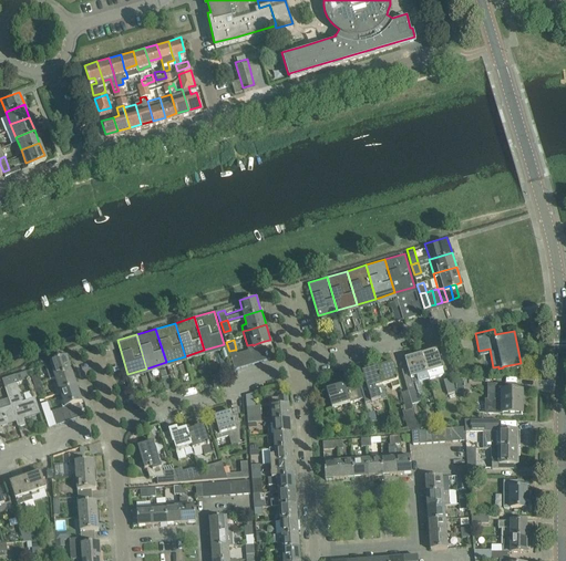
[(265,341),(258,343),(263,356),(268,354),(265,341)]
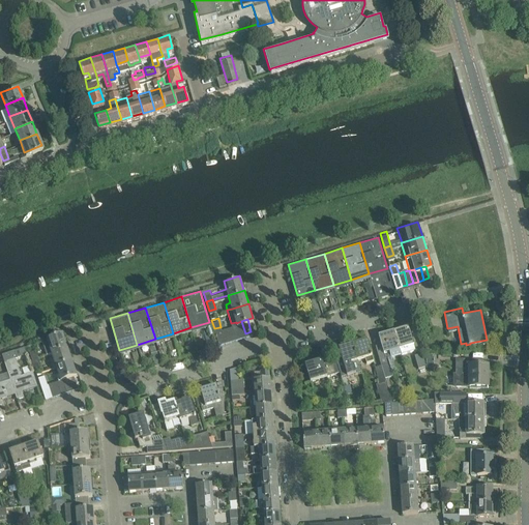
[(241,321),(236,323),(240,336),(245,333),(241,321)]
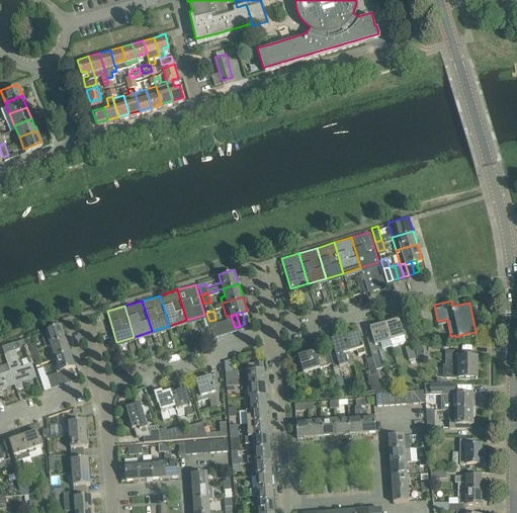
[(231,316),(231,315),(226,317),(229,329),(235,328),(231,316)]
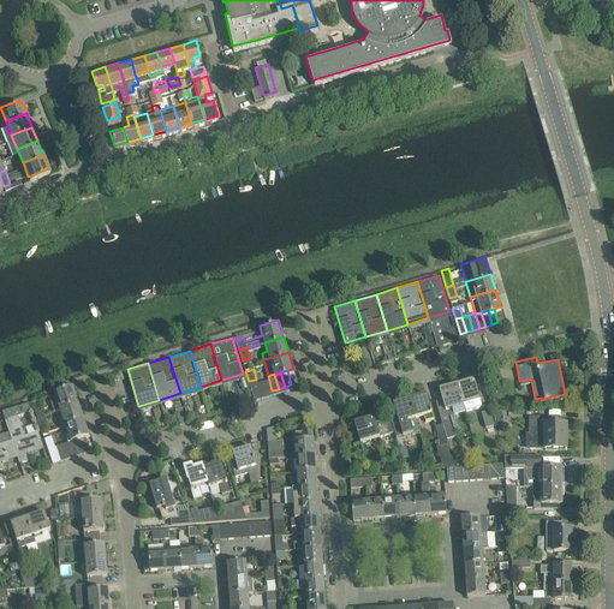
[(455,380),(464,406),(481,401),(472,375),(455,380)]
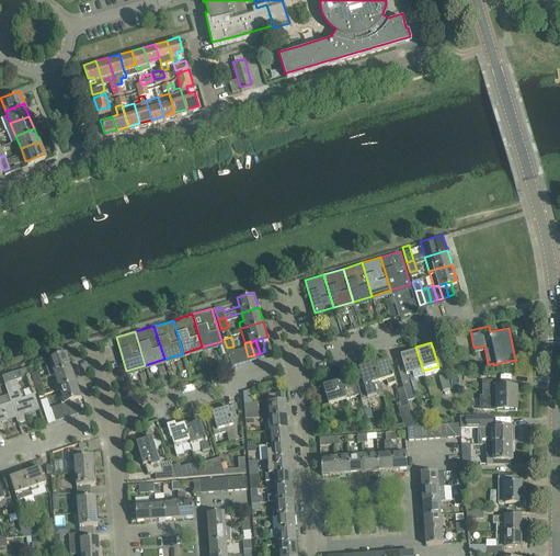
[(244,343),(238,344),(242,359),(248,356),(244,343)]
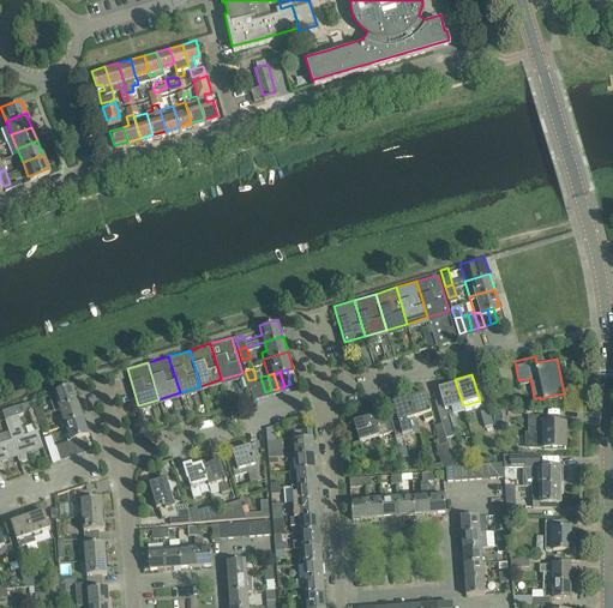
[(260,377),(256,379),(254,379),(259,393),(265,392),(260,377)]
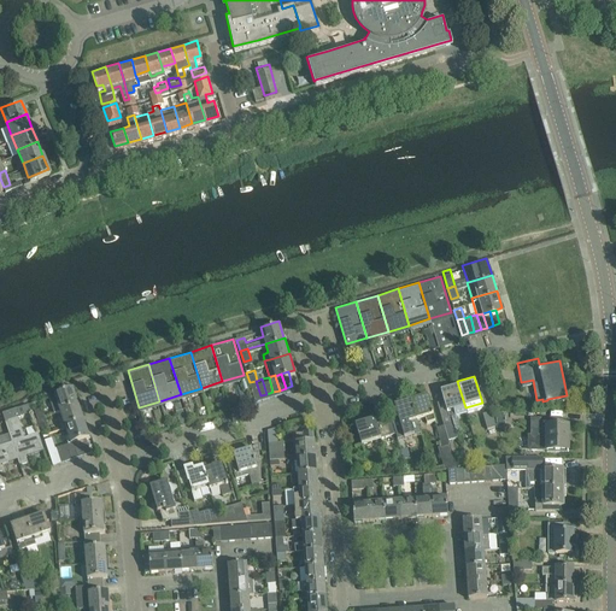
[(260,395),(256,381),(250,382),(254,398),(260,395)]
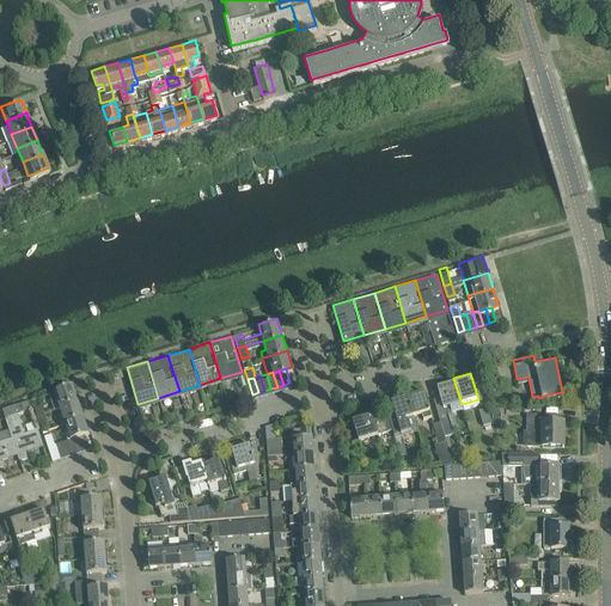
[(451,408),(462,405),(462,404),(453,378),(437,383),(443,405),(435,408),(439,417),(444,433),(452,429),(451,423),(452,423),(454,421),(454,420),(451,408)]
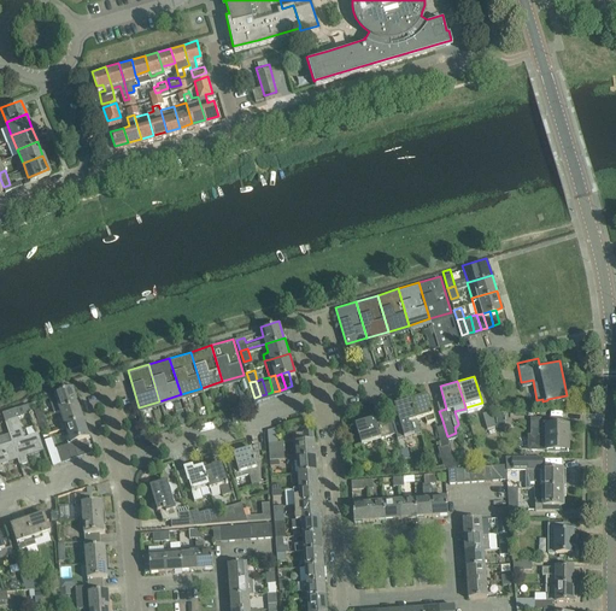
[(48,392),(47,392),(53,409),(59,406),(77,400),(72,385),(48,392)]
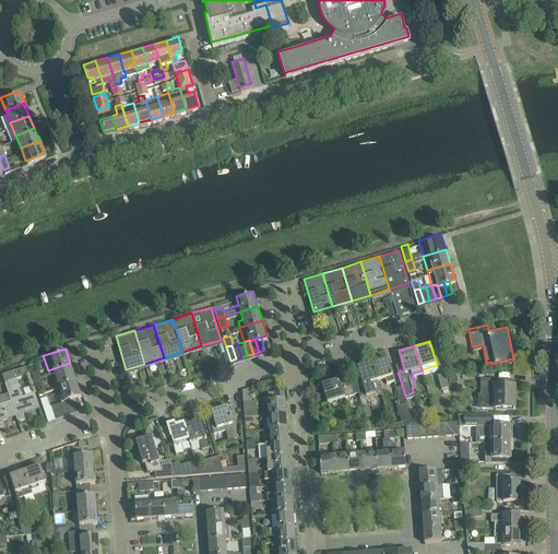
[(371,358),(377,376),(383,374),(386,379),(393,377),(386,354),(371,358)]
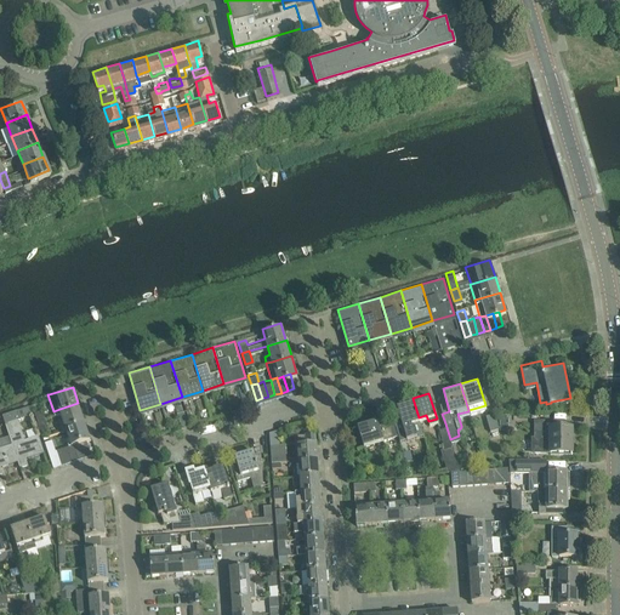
[(410,420),(419,417),(413,398),(396,403),(403,430),(411,426),(410,420)]
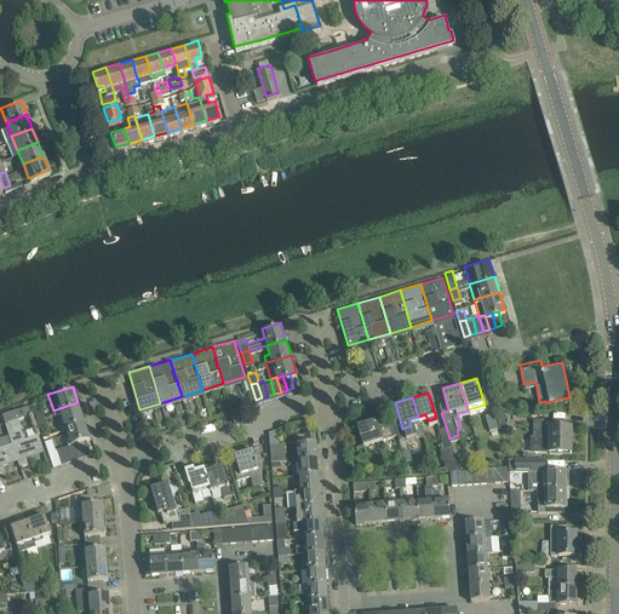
[(78,402),(59,408),(62,418),(64,425),(84,419),(78,402)]
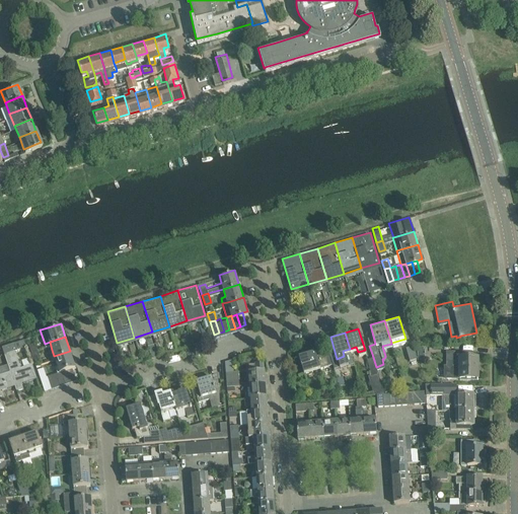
[(13,340),(1,344),(3,351),(6,361),(9,368),(14,382),(13,382),(15,388),(22,385),(20,380),(35,375),(30,361),(29,361),(22,363),(19,364),(14,347),(15,347),(13,340)]
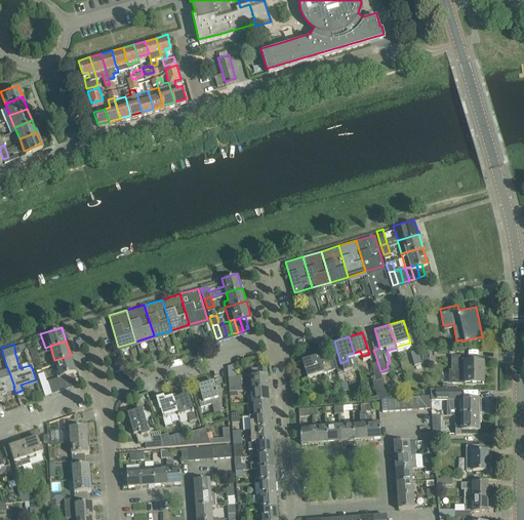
[(29,346),(31,354),(38,352),(35,344),(29,346)]
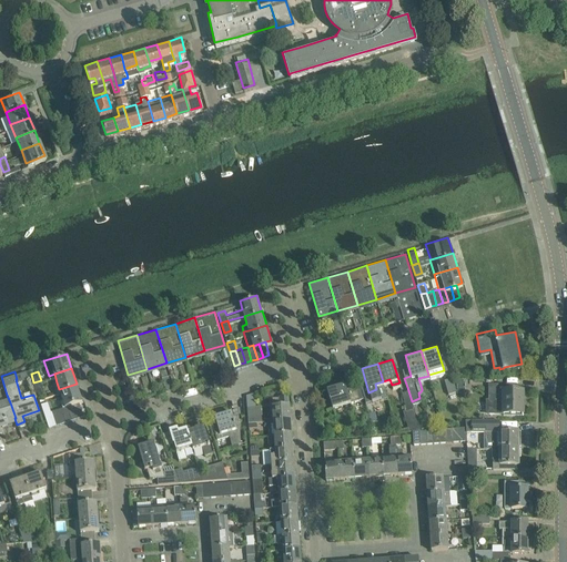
[(447,390),(456,388),(452,374),(443,377),(447,390)]
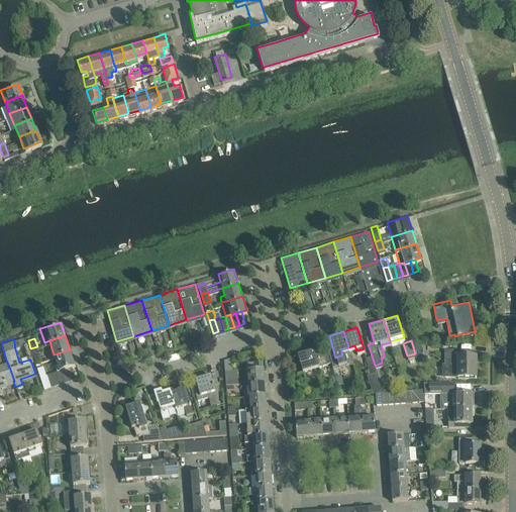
[(39,354),(37,346),(30,348),(33,356),(39,354)]
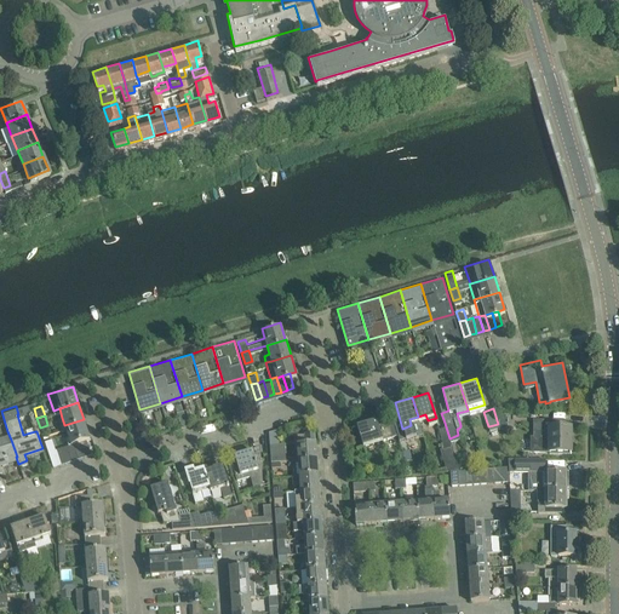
[(393,419),(387,420),(387,418),(377,420),(376,415),(356,422),(362,442),(396,431),(393,419)]
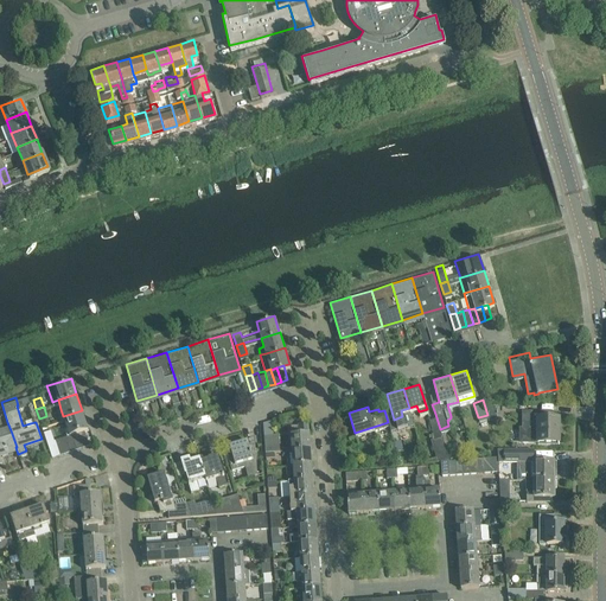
[(547,407),(521,407),(521,423),(521,424),(521,438),(536,438),(536,440),(557,439),(557,415),(552,415),(547,415),(547,407)]
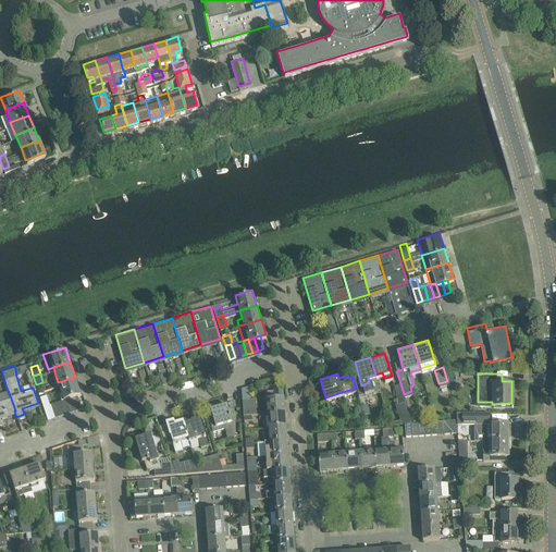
[(58,382),(60,391),(59,391),(60,397),(62,396),(63,396),(65,396),(71,394),(76,392),(79,391),(75,377),(58,382)]
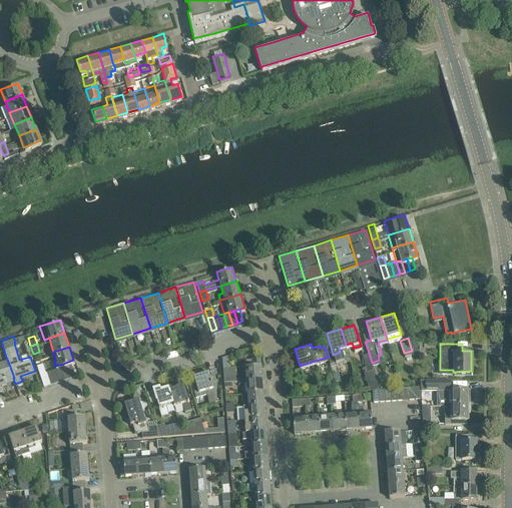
[(368,350),(362,352),(366,368),(363,369),(368,387),(372,387),(378,386),(379,386),(375,374),(372,363),(368,350)]
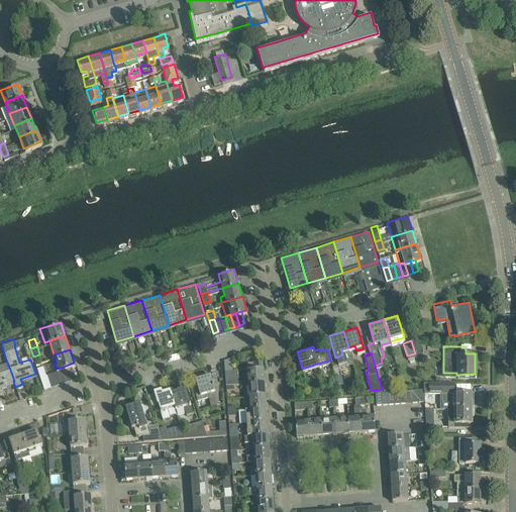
[(253,366),(246,367),(247,380),(264,379),(263,366),(262,366),(261,357),(253,359),(253,366)]
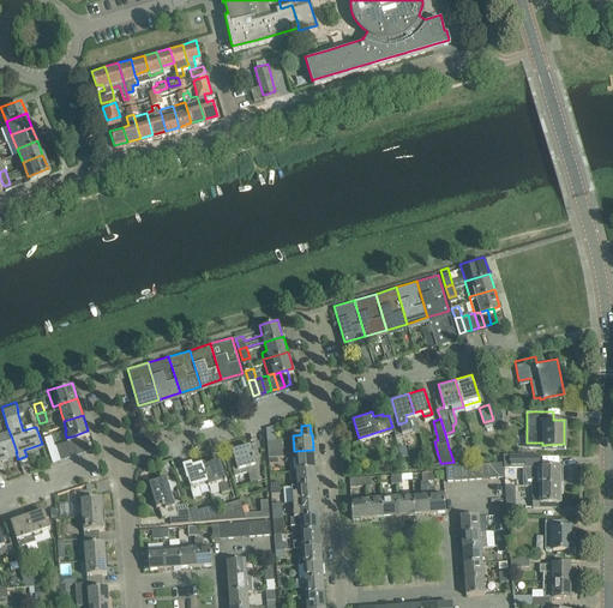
[(53,441),(54,441),(50,431),(43,433),(47,444),(53,441)]
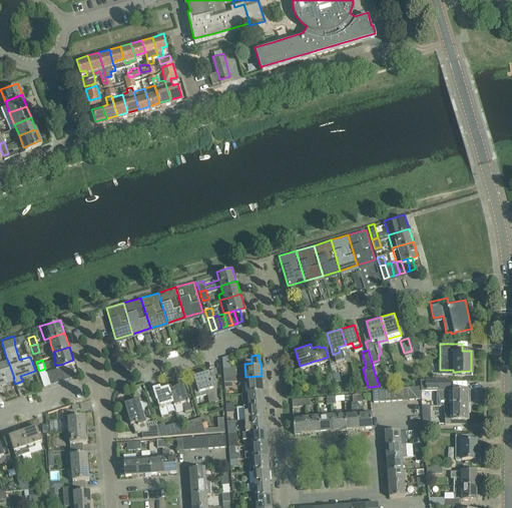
[(69,375),(74,373),(70,361),(65,363),(69,375)]
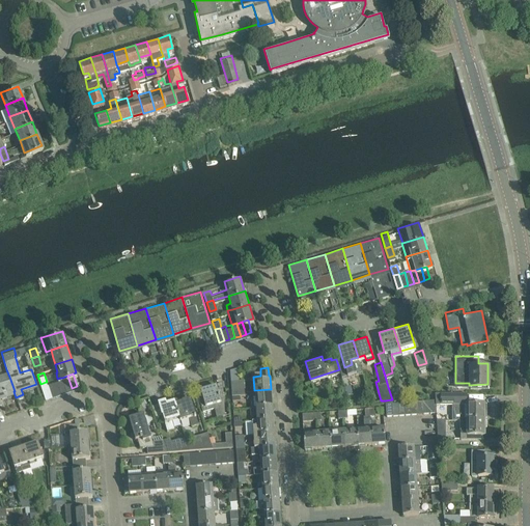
[(62,378),(66,390),(72,388),(67,376),(62,378)]
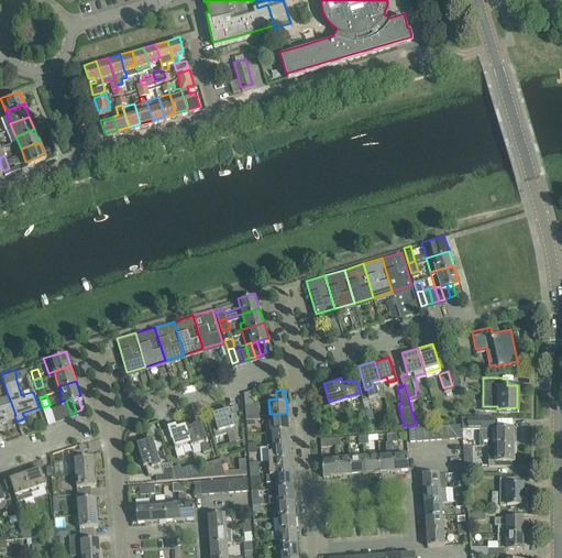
[(0,426),(1,426),(0,423),(0,419),(14,415),(15,415),(10,400),(0,403),(0,426)]
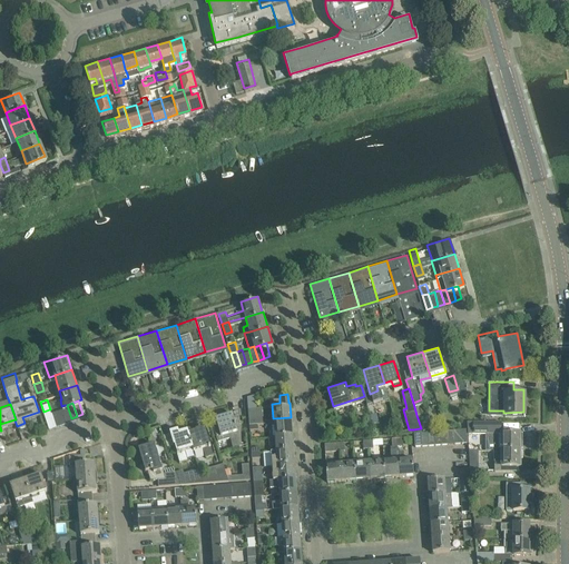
[(261,404),(247,405),(248,421),(256,419),(256,415),(262,415),(261,404)]
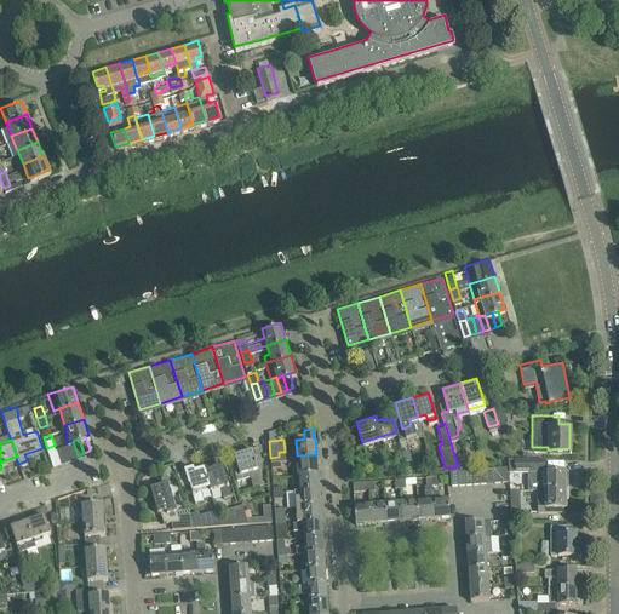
[(70,441),(69,441),(66,442),(70,457),(78,455),(73,441),(70,441)]
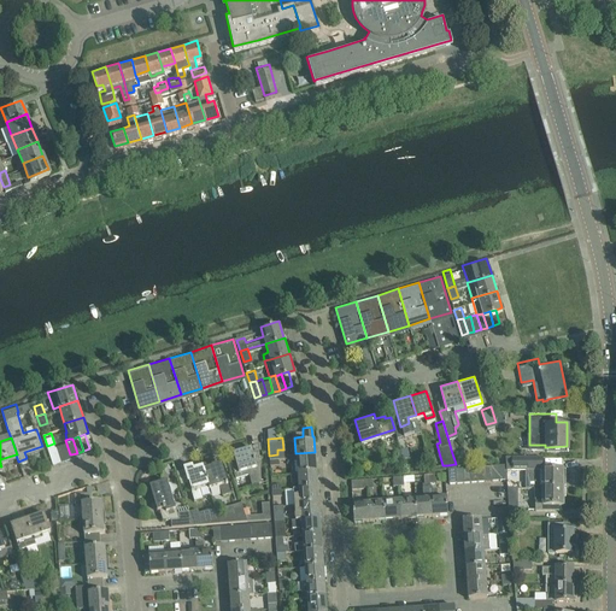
[(59,442),(64,457),(70,454),(65,440),(63,441),(59,442)]
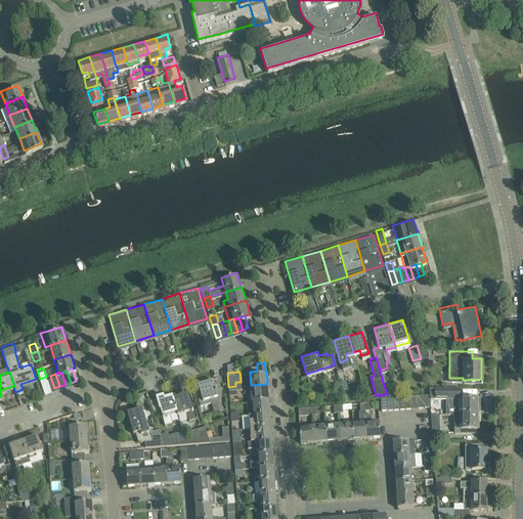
[(50,376),(46,377),(45,377),(49,390),(54,388),(50,376)]
